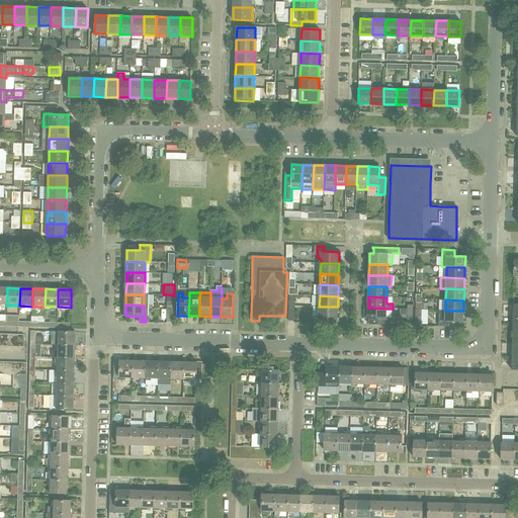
[(338,307),(319,307),(319,318),(337,319),(338,307)]
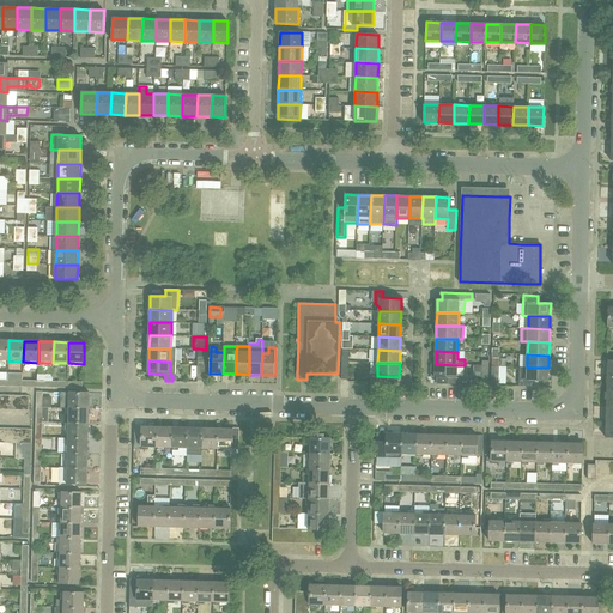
[(456,378),(457,365),(436,364),(432,364),(431,377),(437,377),(436,383),(460,384),(460,378),(456,378)]
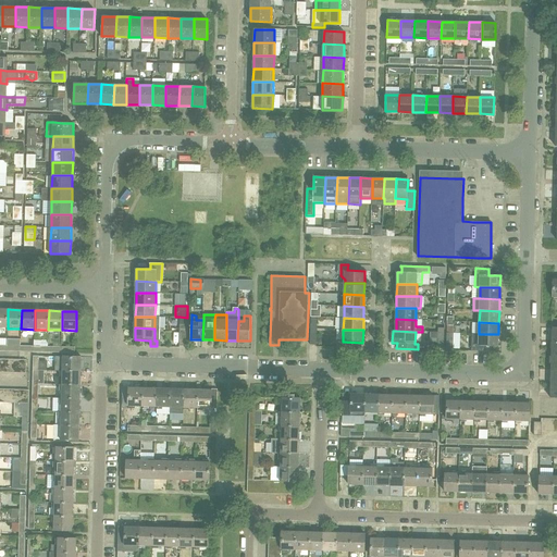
[(471,350),(483,350),(483,346),(498,347),(498,334),(479,334),(472,334),(471,350)]
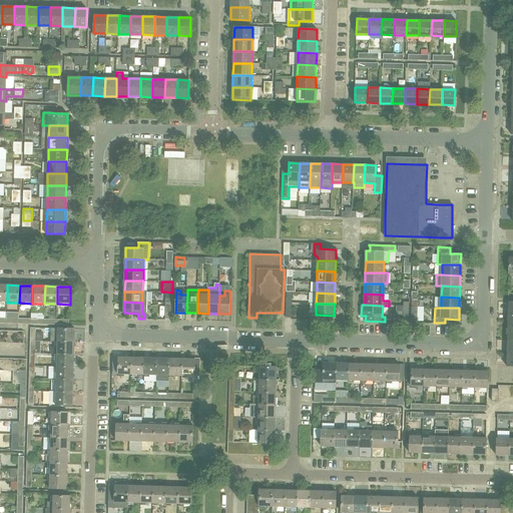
[(57,342),(75,343),(75,330),(58,329),(57,342)]
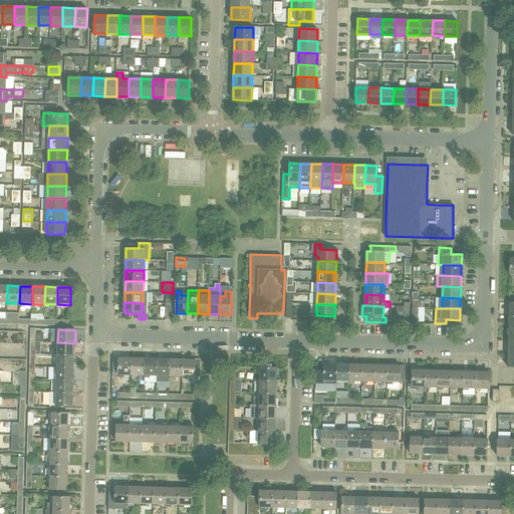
[(30,344),(29,354),(35,354),(40,354),(41,342),(36,342),(30,341),(30,344)]
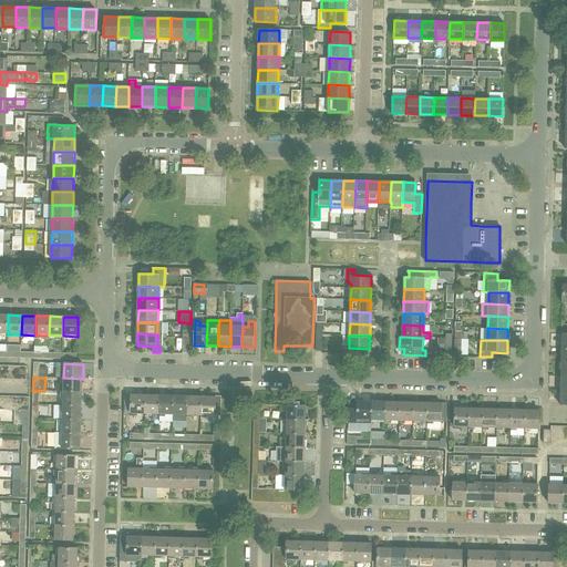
[(83,392),(83,379),(63,378),(63,392),(83,392)]
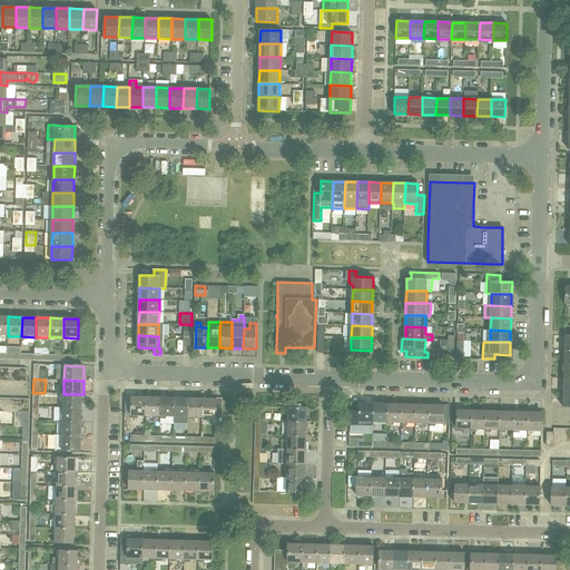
[(82,409),(84,394),(64,394),(64,408),(82,409)]
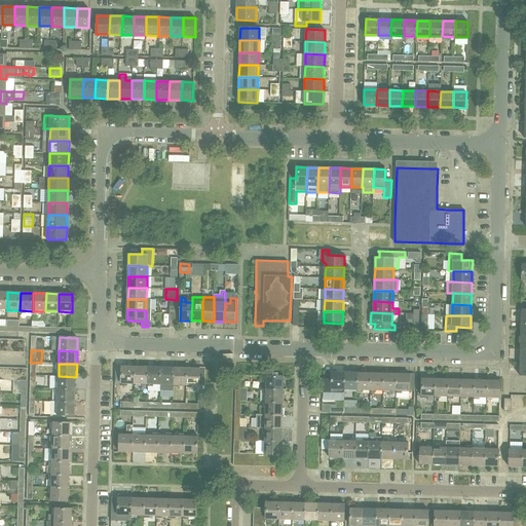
[(135,367),(121,367),(121,384),(134,384),(135,367)]
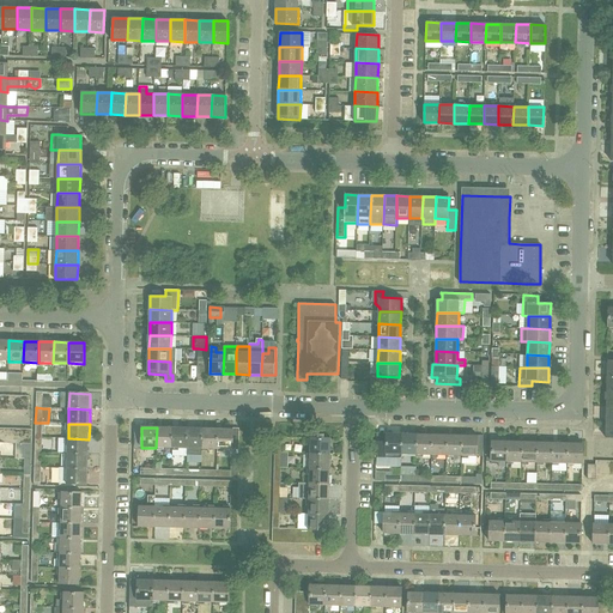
[(156,448),(171,448),(171,428),(157,428),(156,448)]
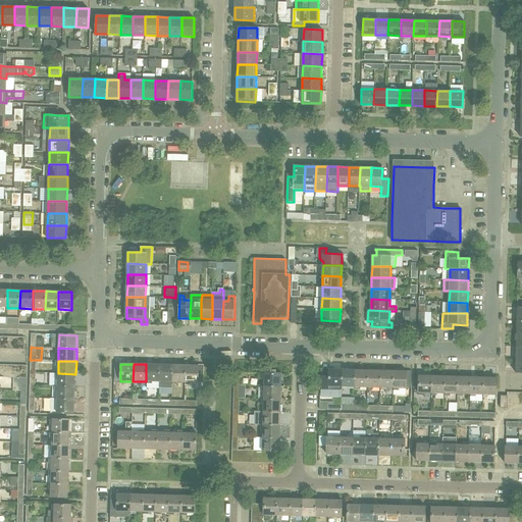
[(146,381),(159,382),(159,365),(146,364),(146,381)]
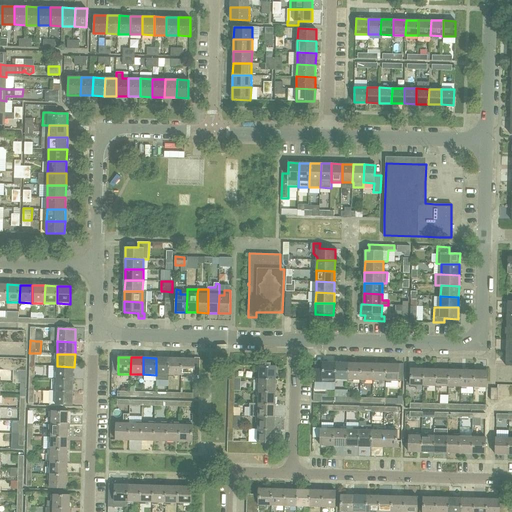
[(168,375),(169,358),(156,358),(156,375),(155,380),(168,380),(168,375)]
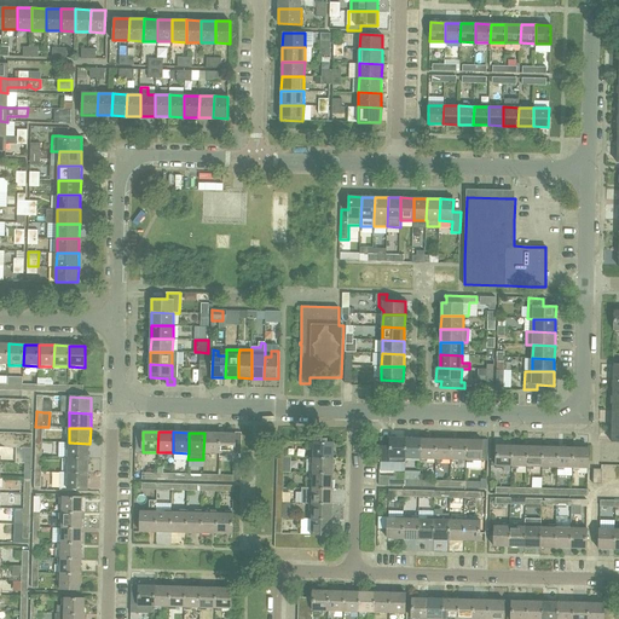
[(203,453),(219,455),(219,433),(204,433),(203,453)]
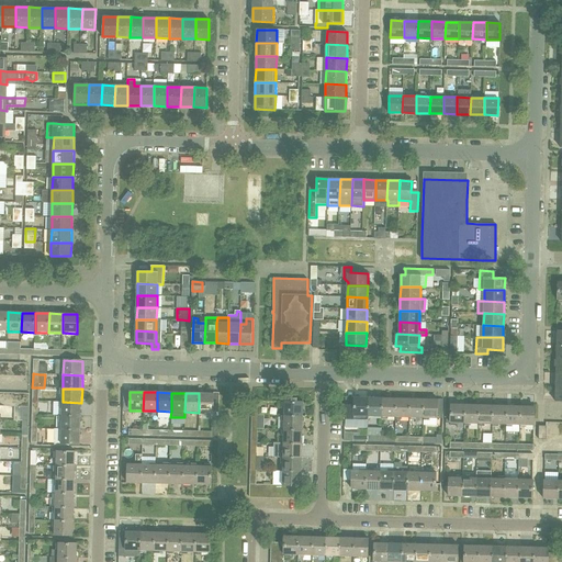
[(218,404),(213,403),(213,394),(199,393),(199,413),(218,413),(218,404)]
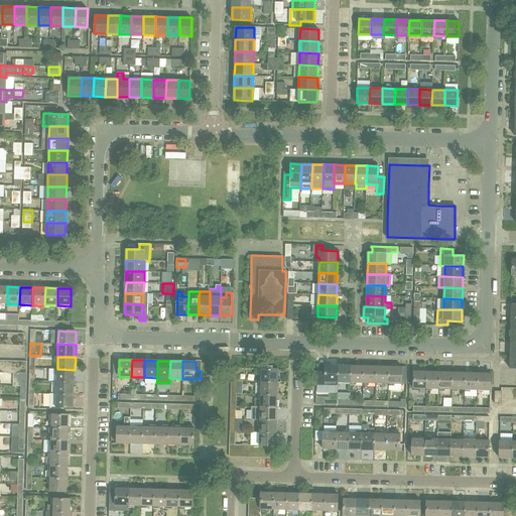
[(338,386),(338,383),(338,365),(326,365),(325,372),(316,372),(316,385),(338,386)]
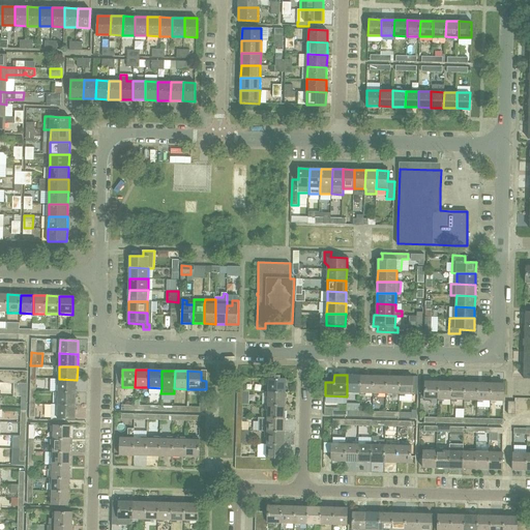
[(347,393),(359,393),(360,376),(347,375),(347,393)]
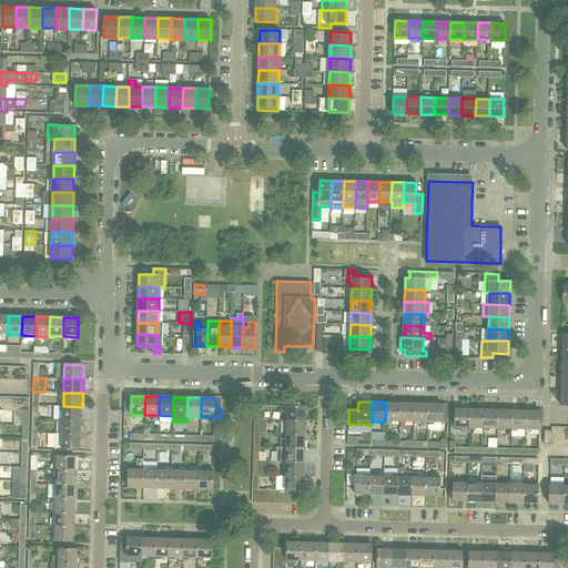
[(386,403),(385,422),(399,422),(401,403),(386,403)]
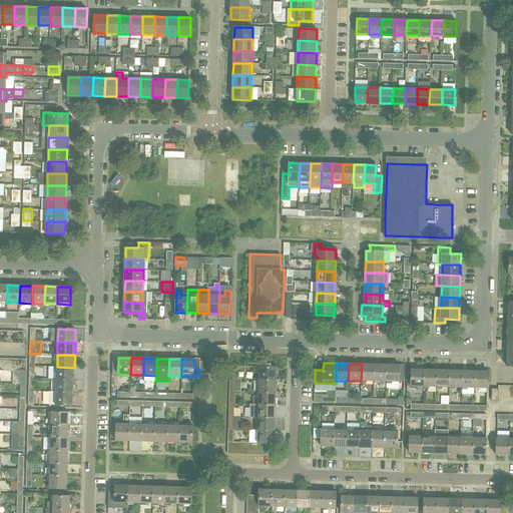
[(361,381),(374,382),(374,364),(362,364),(361,381)]
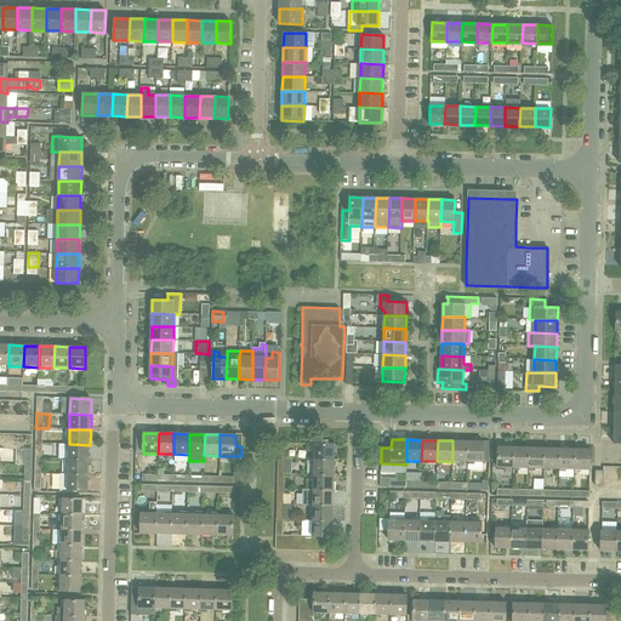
[(453,462),(467,462),(468,440),(453,440),(453,462)]
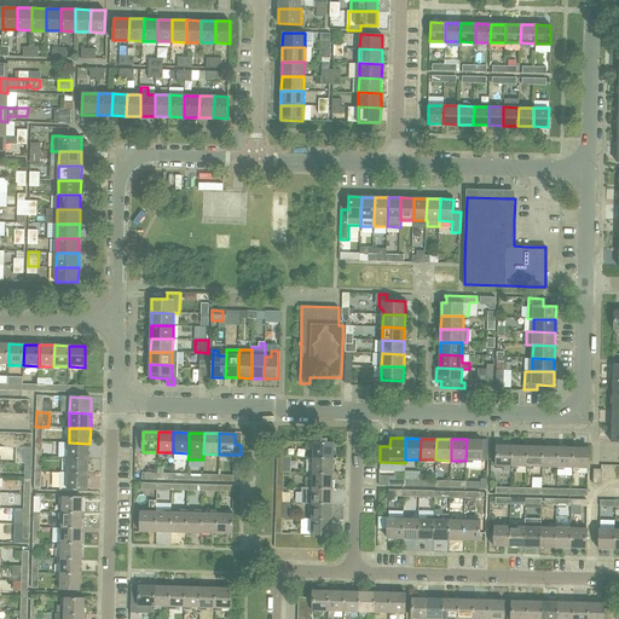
[(467,439),(466,461),(481,461),(482,440),(467,439)]
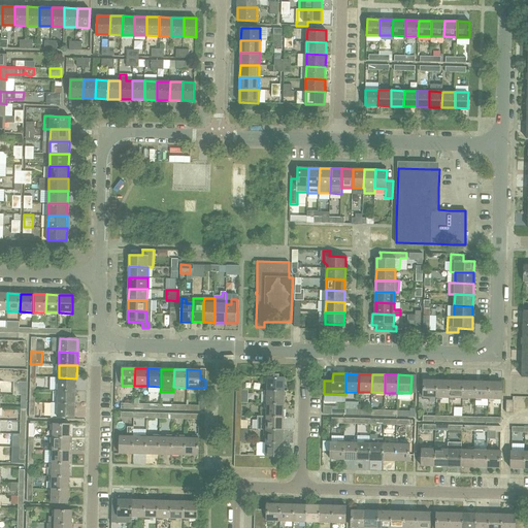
[(76,391),(76,378),(59,377),(58,391),(76,391)]
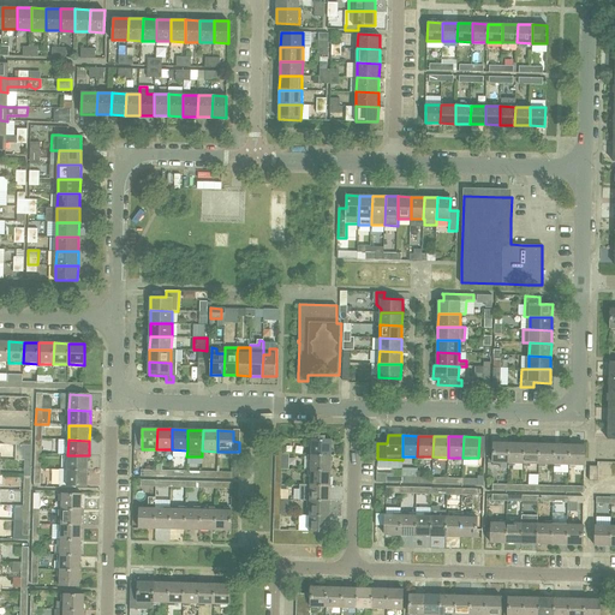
[(311,441),(311,455),(332,457),(332,441),(311,441)]
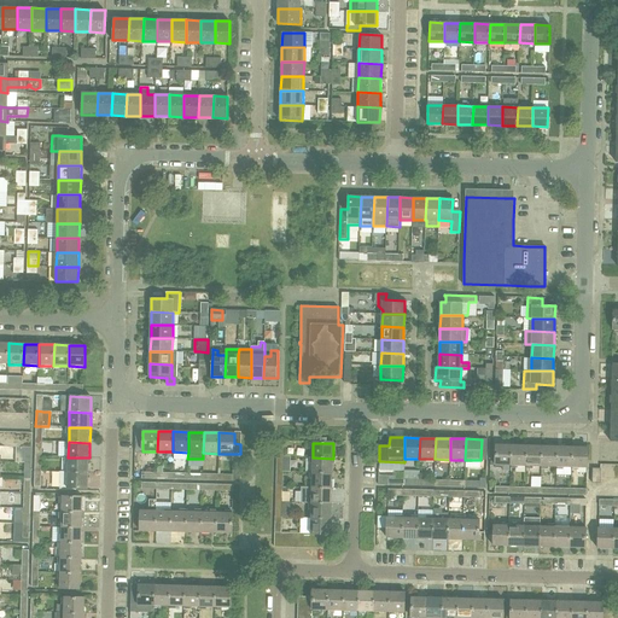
[(495,466),(511,466),(512,445),(496,444),(495,466)]
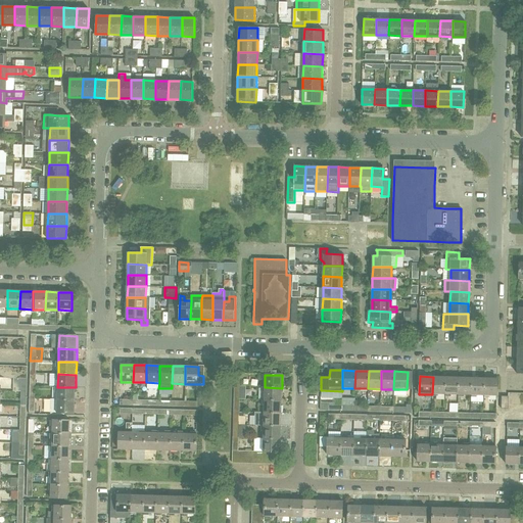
[(445,377),(433,377),(432,394),(445,394),(445,377)]
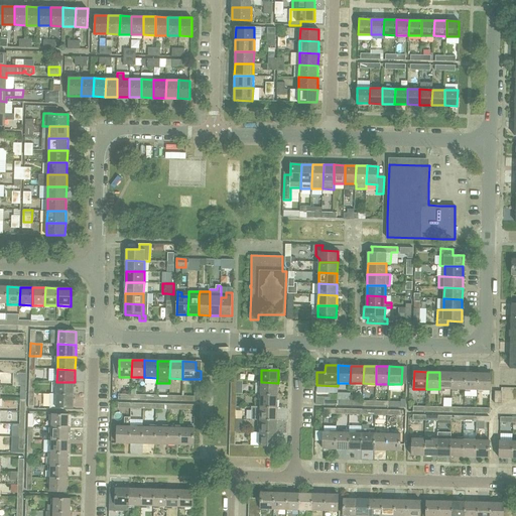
[(439,389),(453,390),(453,372),(439,372),(439,389)]
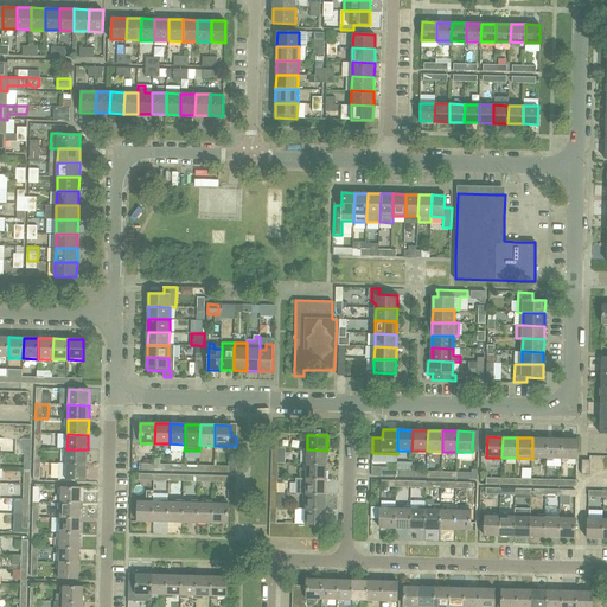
[(532,459),(547,459),(548,439),(532,438),(532,459)]
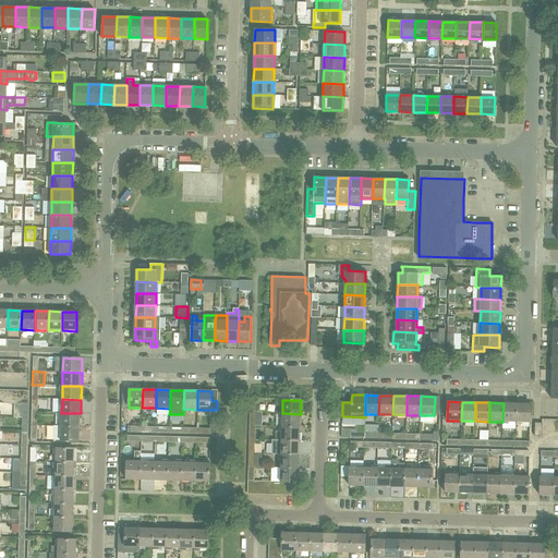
[(504,403),(502,422),(517,422),(518,403),(504,403)]
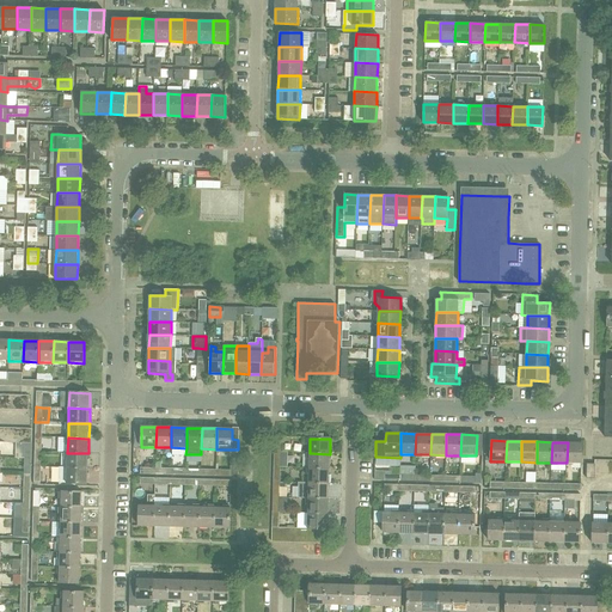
[(567,463),(582,464),(582,442),(568,442),(567,463)]
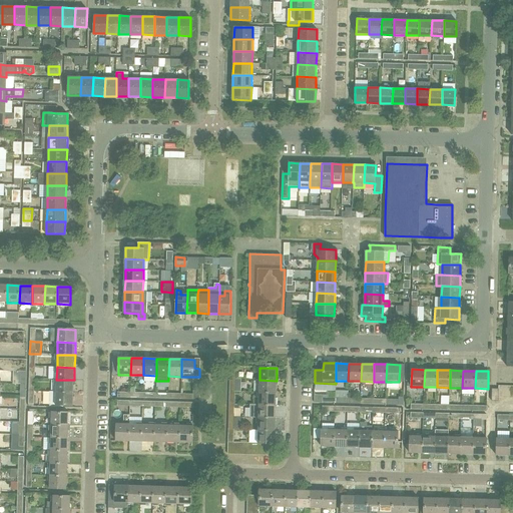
[(74,393),(74,380),(56,380),(56,393),(74,393)]
